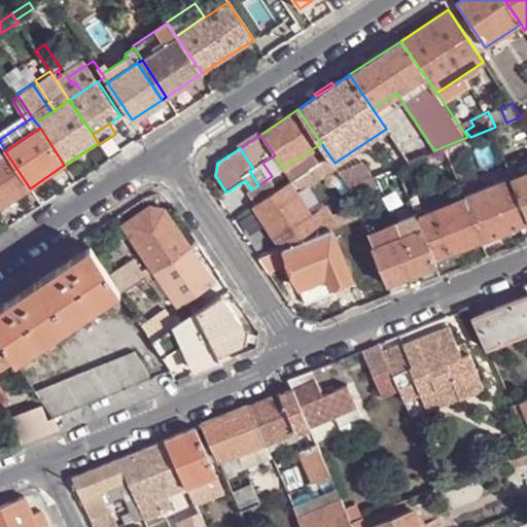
[(314,167),(330,156),(324,148),(308,159),(314,167)]
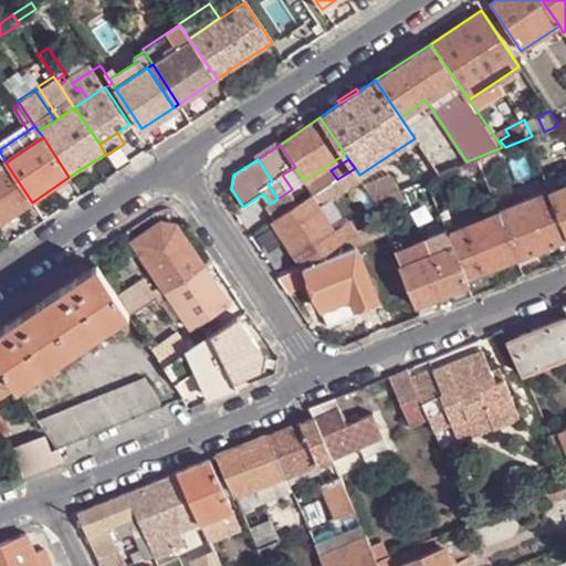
[(463,163),(442,171),(448,182),(468,175),(463,163)]
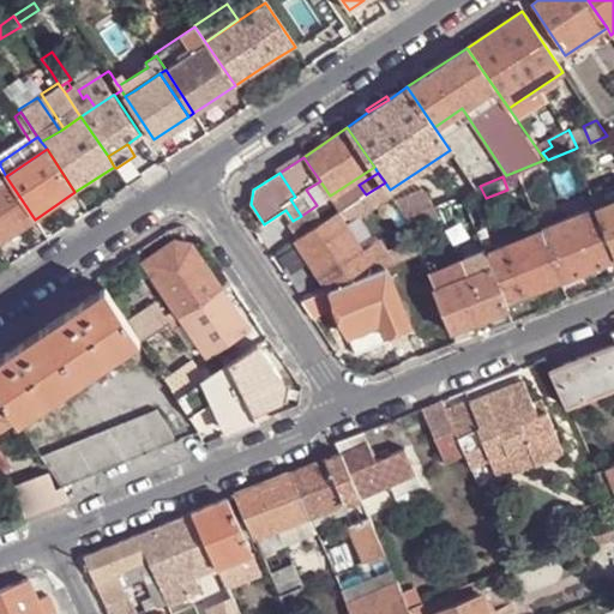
[(0,241),(30,222),(2,182),(0,184),(0,241)]
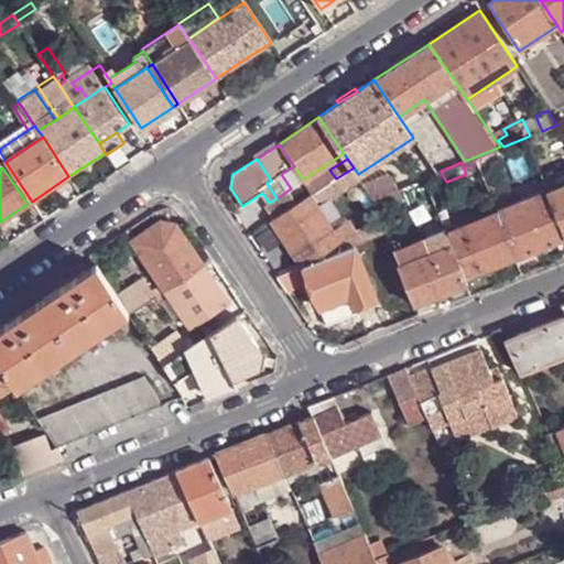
[(340,192),(360,179),(358,174),(354,167),(336,179),(334,181),(340,192)]
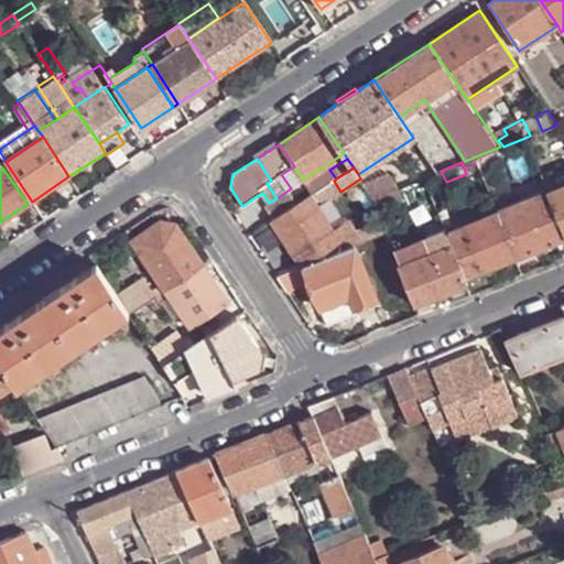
[(334,181),(336,179),(329,170),(306,185),(313,194),(315,192),(324,186),(334,181)]
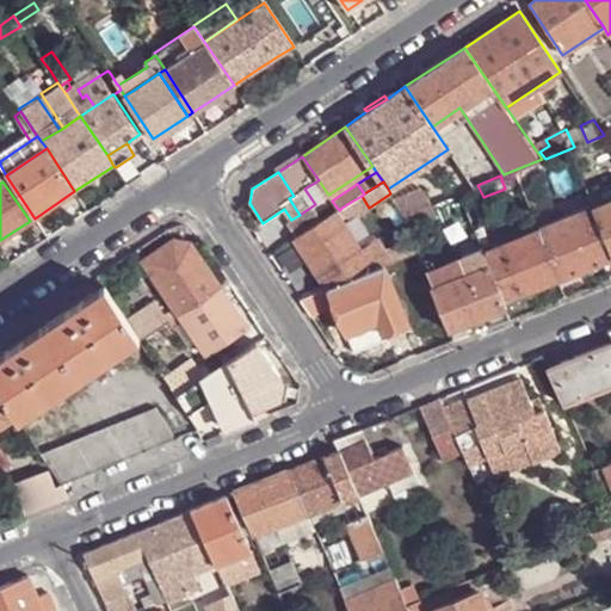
[(421,208),(433,203),(423,186),(394,199),(405,215),(421,208)]
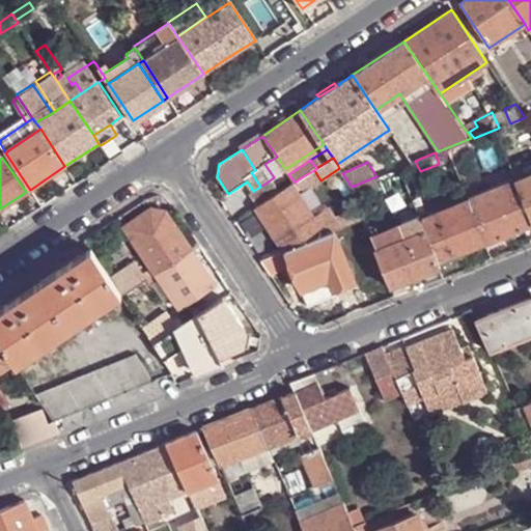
[(516,180),(530,174),(530,163),(513,170),(516,180)]
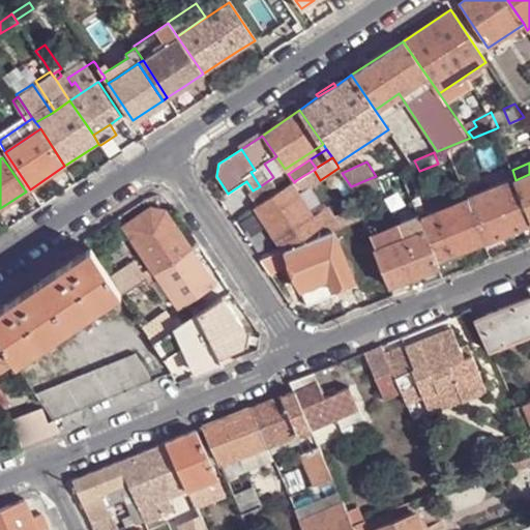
[(310,183),(312,185),(320,180),(314,170),(304,175),(310,183)]
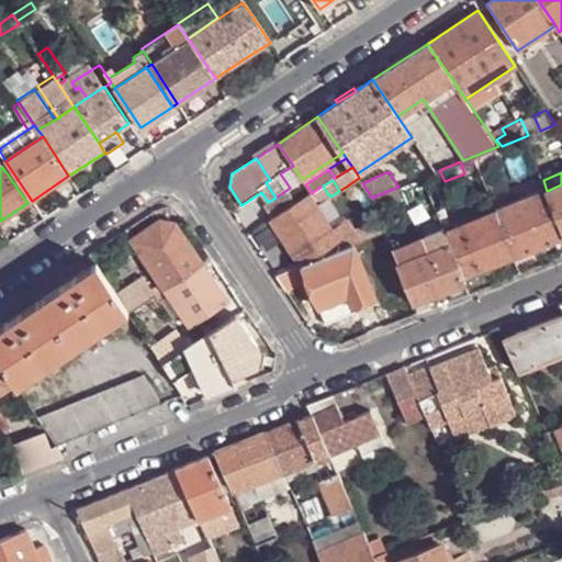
[(561,227),(561,184),(547,191),(561,227)]
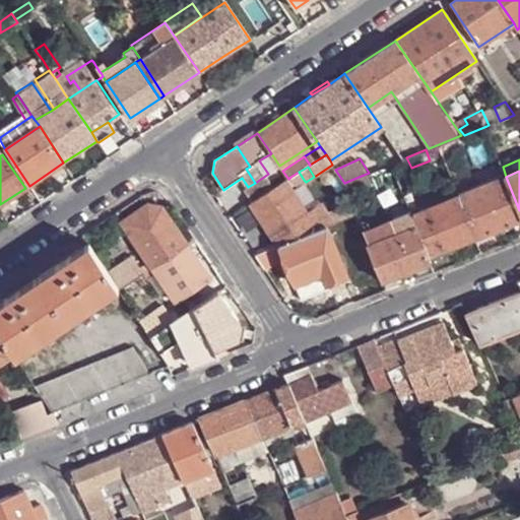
[(297,185),(304,180),(299,172),(290,177),(296,183),(297,185)]
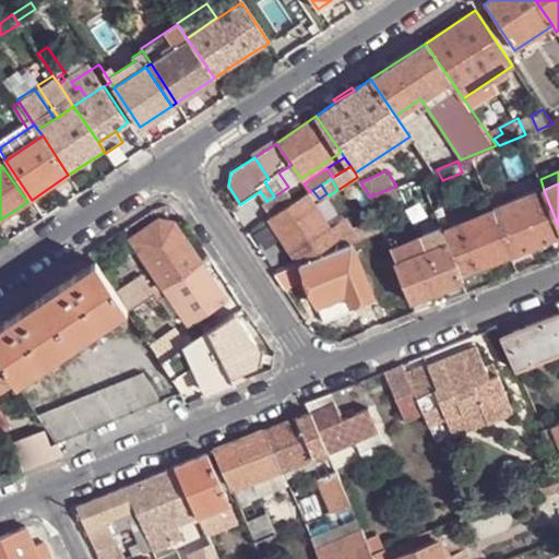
[(385,190),(390,201),(401,195),(396,186),(385,190)]
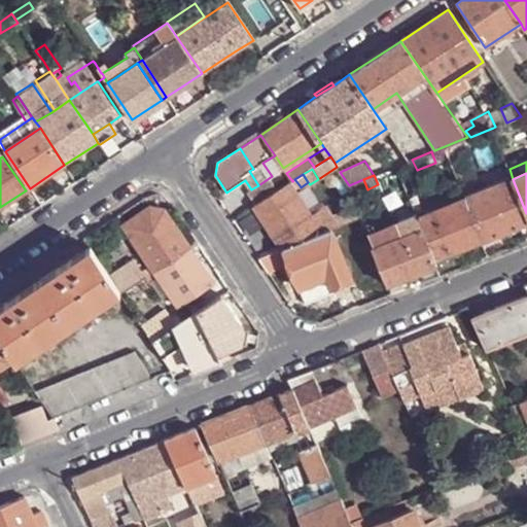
[(256,205),(280,189),(272,176),(258,185),(251,189),(248,191),(256,205)]
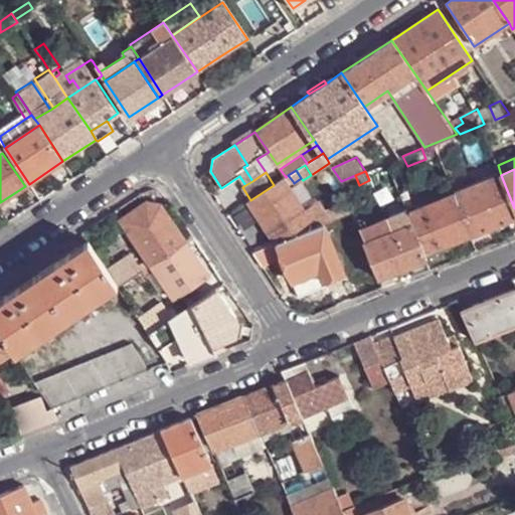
[(287,185),(293,181),(288,175),(286,177),(284,179),(287,185)]
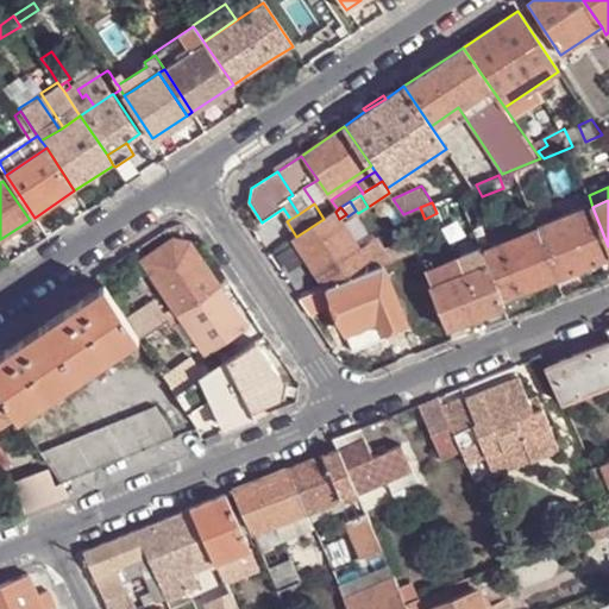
[(408,225),(425,219),(420,207),(403,214),(405,217),(408,225)]
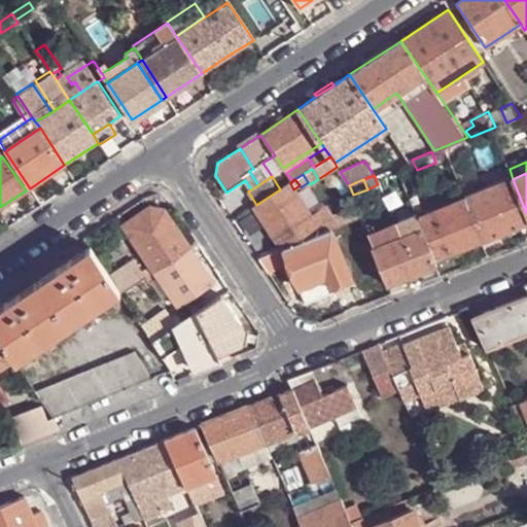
[(504,232),(526,222),(526,213),(513,179),(465,198),(483,241),(504,232)]
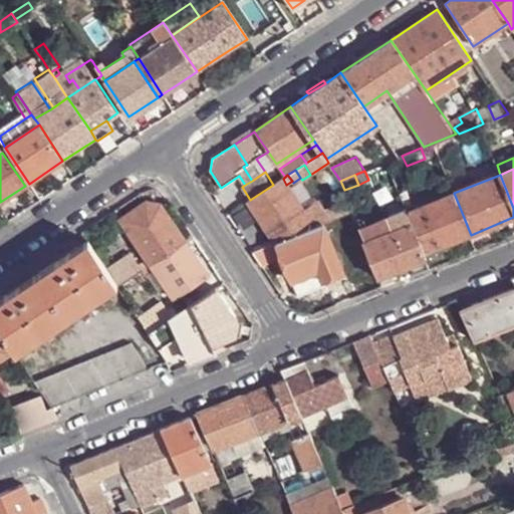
[(324,224),(331,221),(324,211),(317,200),(303,209),(286,185),(283,179),(273,185),(250,200),(249,201),(276,243),(324,224)]
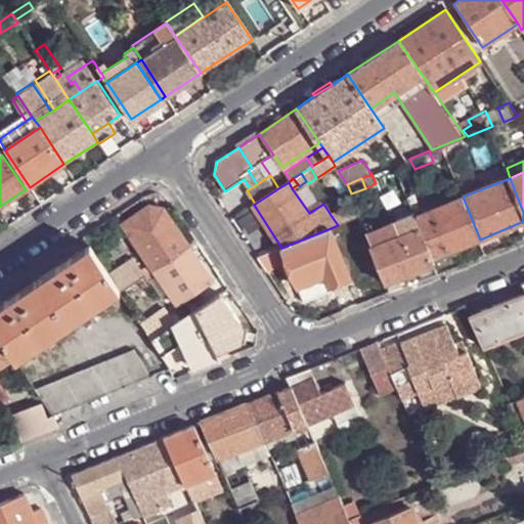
[(456,249),(480,239),(463,197),(416,216),(420,227),(432,258),(456,249)]
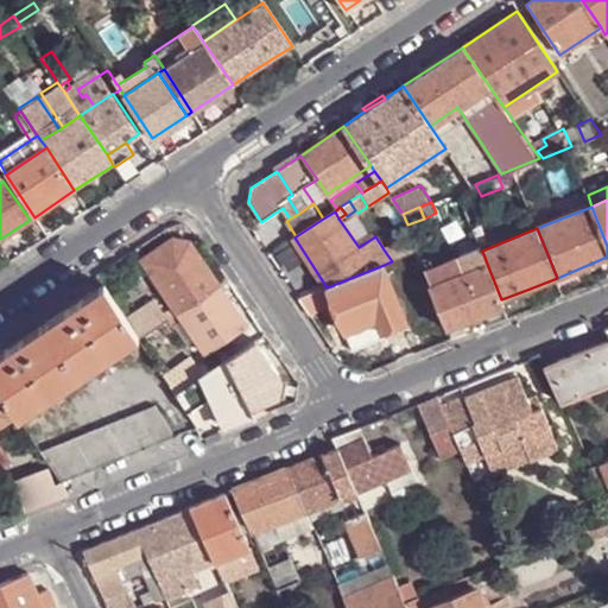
[(384,249),(392,261),(418,249),(412,238),(403,241),(384,249)]
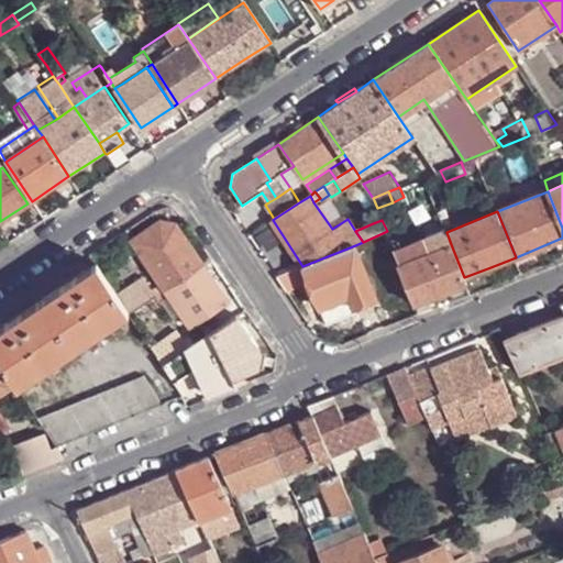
[(167,290),(203,267),(175,225),(161,222),(132,240),(163,283),(167,290)]
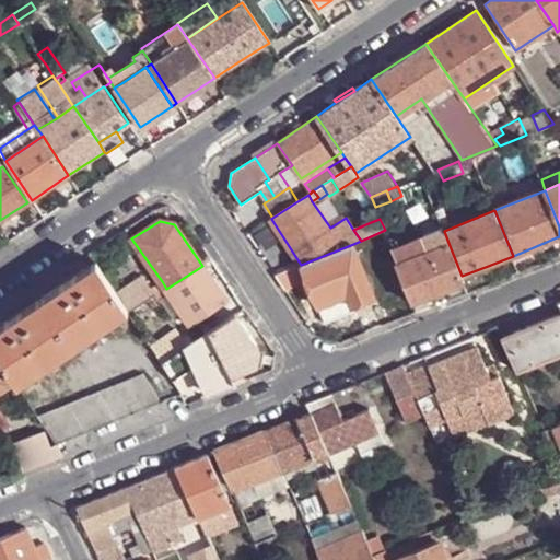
[(397,263),(448,243),(444,231),(442,225),(391,246),(397,263)]
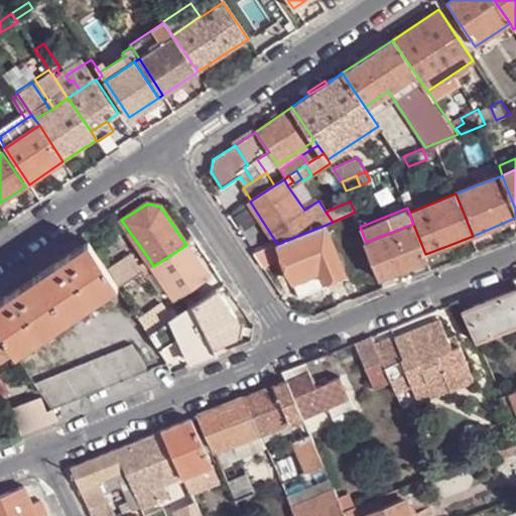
[(394,272),(427,259),(425,254),(413,224),(366,242),(380,278),(394,272)]
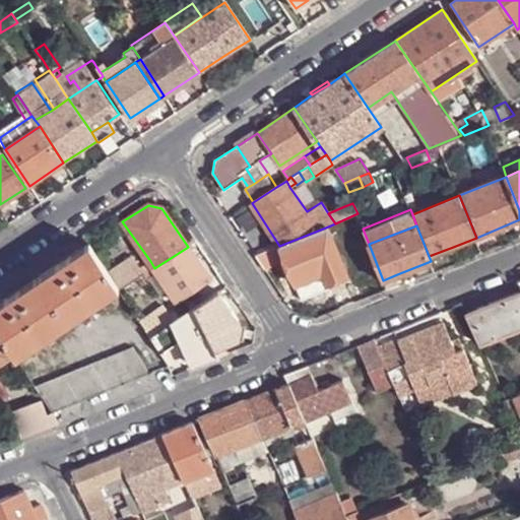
[(283,255),(296,284),(322,272),(327,283),(348,274),(328,226),(279,246),(283,255)]
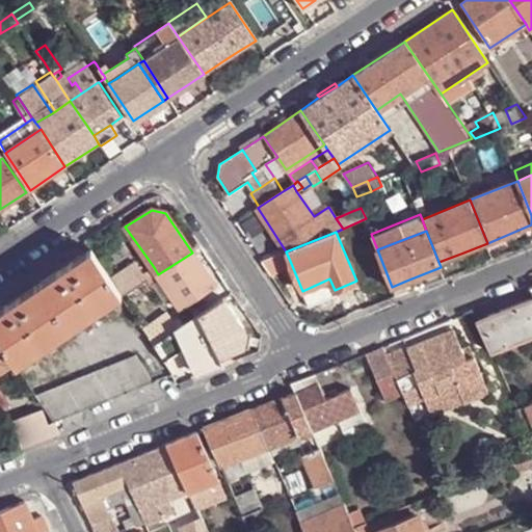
[(509,234),(487,243),(490,253),(512,244),(509,234)]
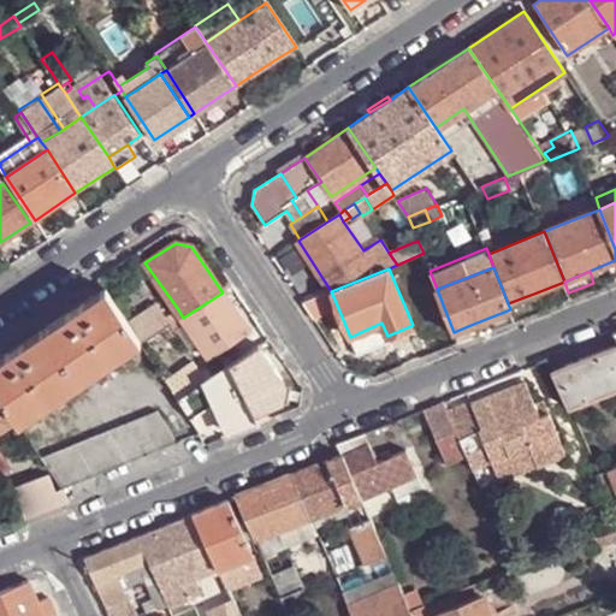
[(18,421),(141,342),(131,327),(107,289),(40,331),(0,357),(0,394),(16,418),(18,421)]
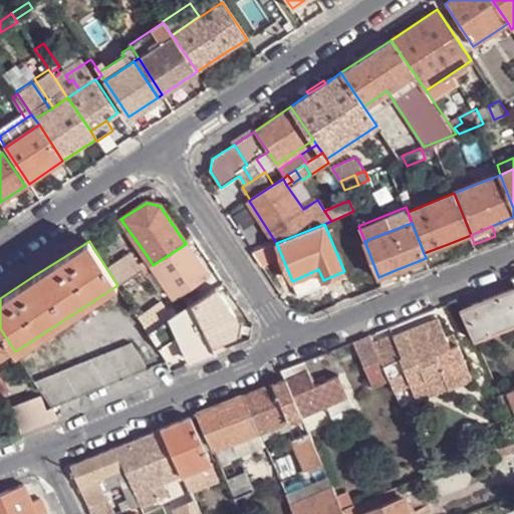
[(258,261),(280,252),(276,243),(253,253),(258,261)]
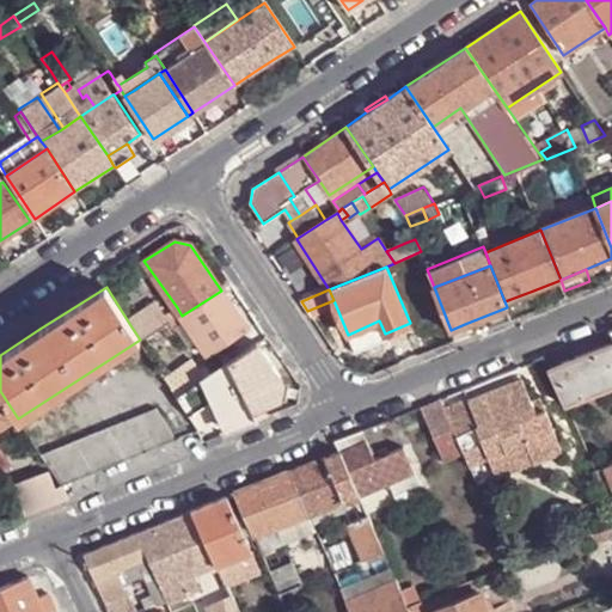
[(208,355),(248,330),(221,291),(182,316),(208,355)]
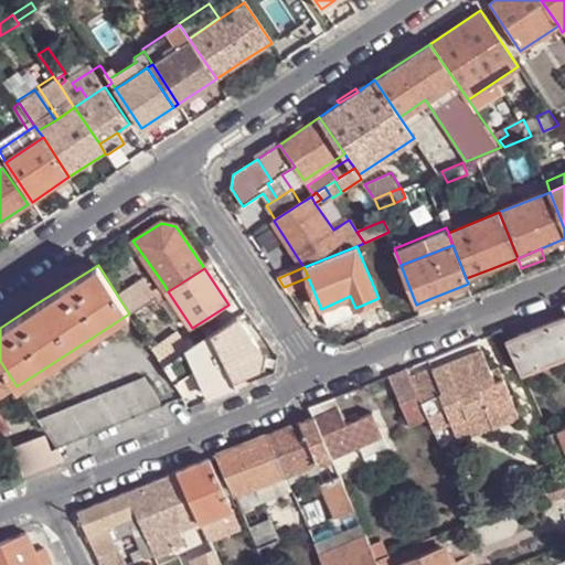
[(472,295),(499,283),(492,268),(466,278),(468,284),(472,295)]
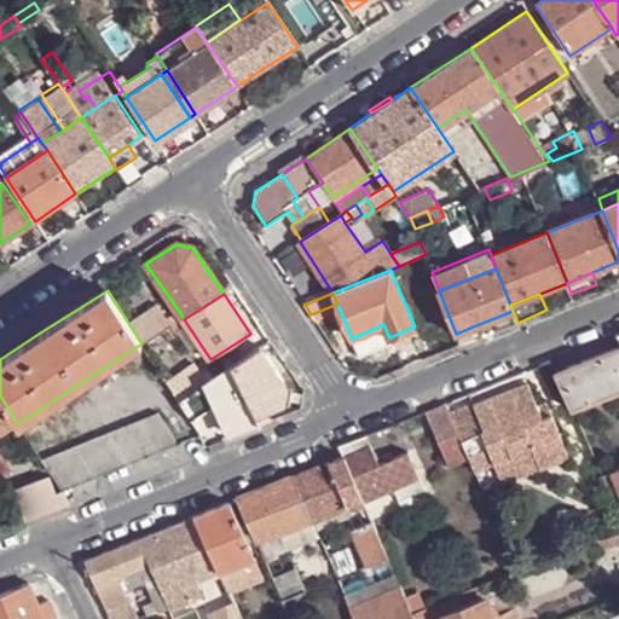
[(144,347),(173,327),(168,319),(163,311),(132,329),(142,343),(144,347)]
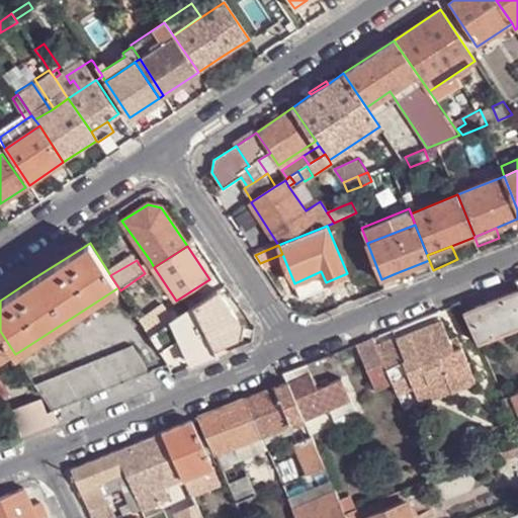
[(145,273),(154,267),(150,260),(141,267),(145,273)]
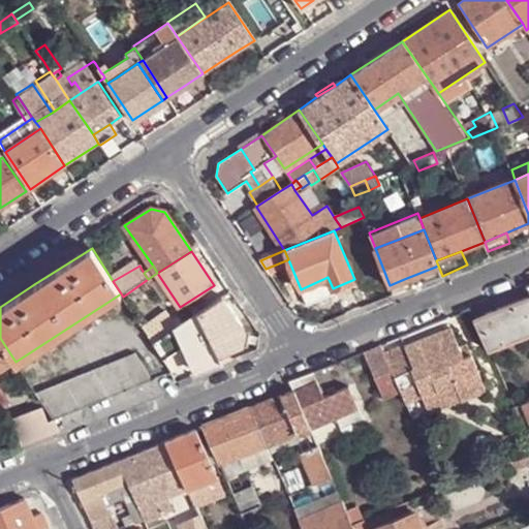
[(306,300),(333,288),(328,277),(301,289),(306,300)]
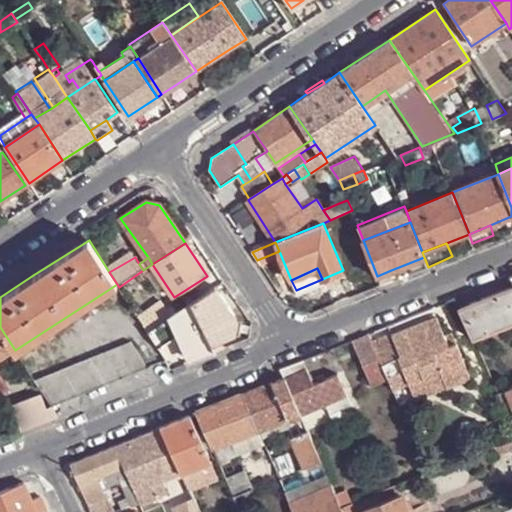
[(381,285),(394,280),(391,270),(377,276),(381,285)]
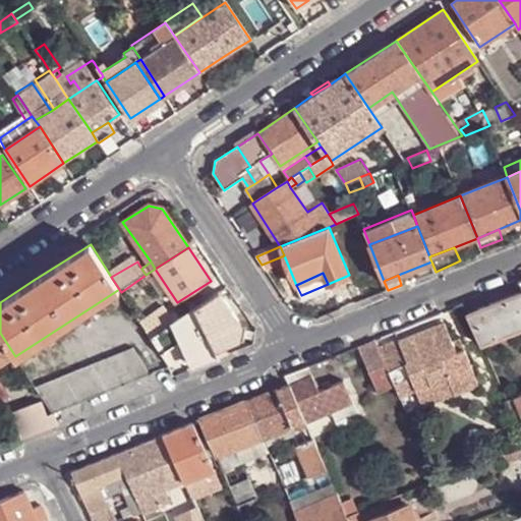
[(499,325),(520,315),(520,291),(490,303),(499,325)]
